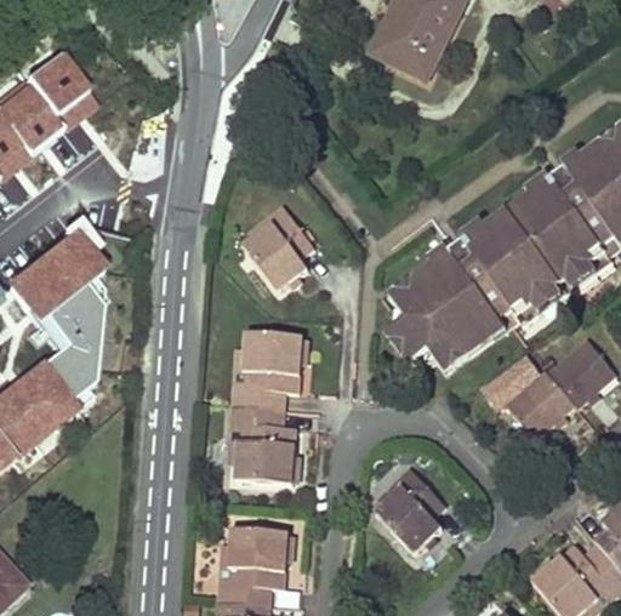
[(405,9),(382,55),(427,77),(463,0),(399,0),(397,5),(405,9)]
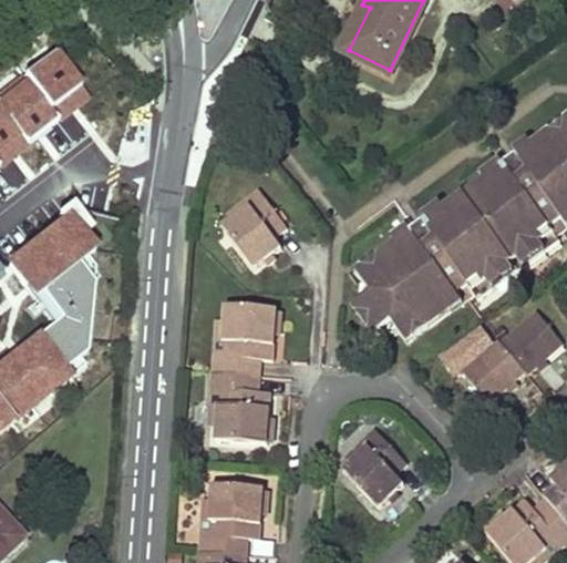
[(497,0),(509,14),(527,0),(497,0)]
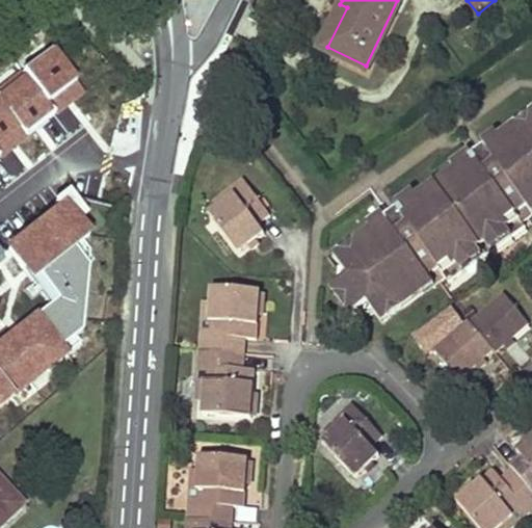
[(139,132),(46,45),(10,81),(38,107),(51,94),(87,128),(96,120),(126,147),(139,132)]
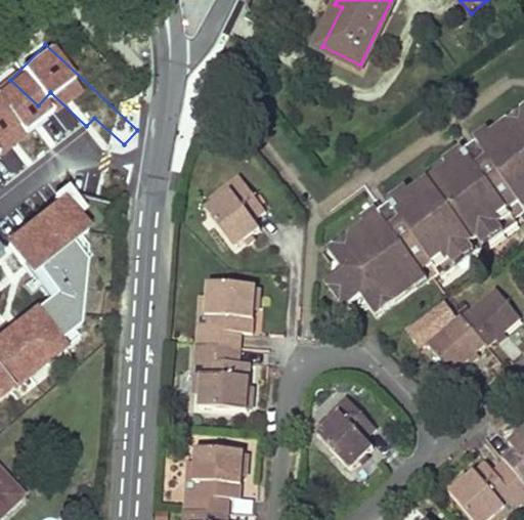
[(386,219),(378,208),(326,245),(340,264),(328,272),(347,300),(359,292),(374,311),(436,267),(439,271),(516,217),(512,212),(523,203),(523,102),(475,138),(483,150),(473,158),(464,145),(461,148),(464,155),(398,203),(394,198),(388,201),(396,212),(386,219)]
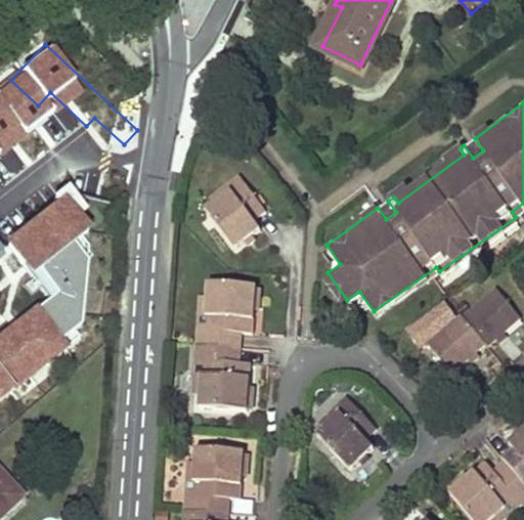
[(37,157),(100,220),(125,192),(53,125),(36,142),(25,147),(28,155),(32,152),(37,157)]
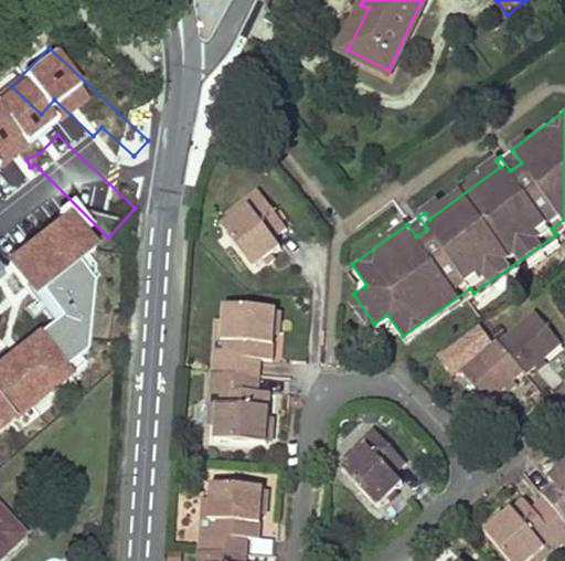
[(512,149),(500,157),(510,170),(521,162),(512,149)]
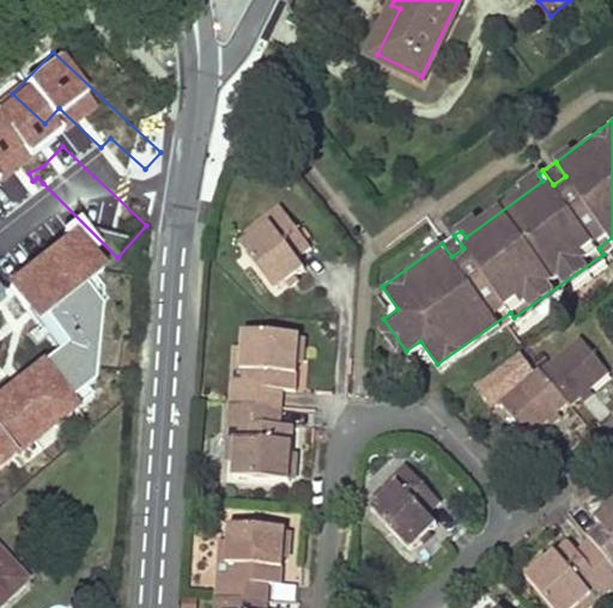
[(37,177),(32,181),(36,190),(43,183),(37,177)]
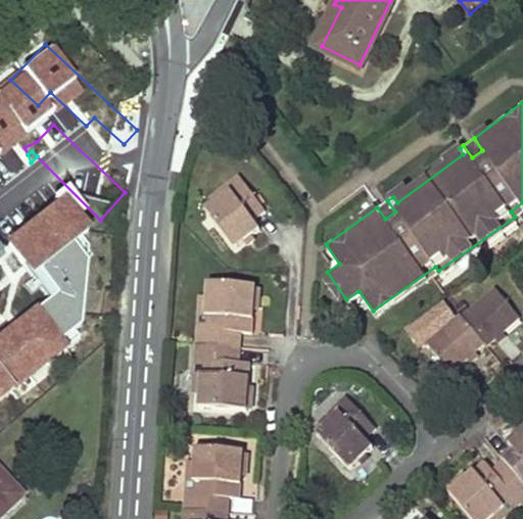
[(244,181),(238,173),(209,197),(212,201),(231,187),(234,190),(244,181)]
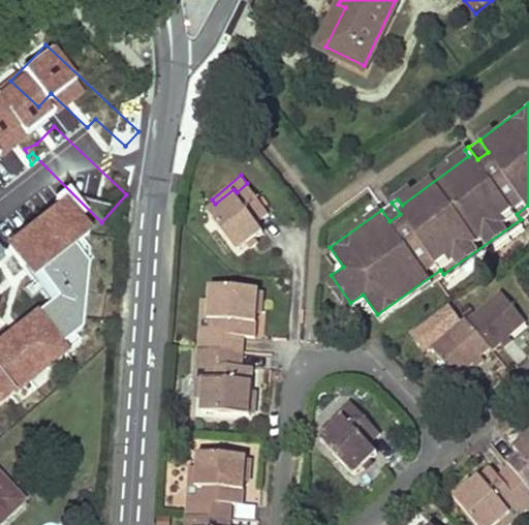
[(234,189),(215,204),(208,210),(239,248),(250,239),(263,228),(256,219),(269,210),(247,183),(237,192),(234,189)]
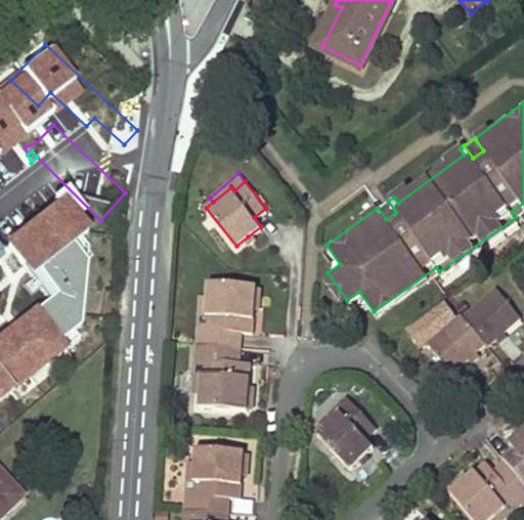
[(388,201),(378,208),(386,219),(396,212),(388,201)]
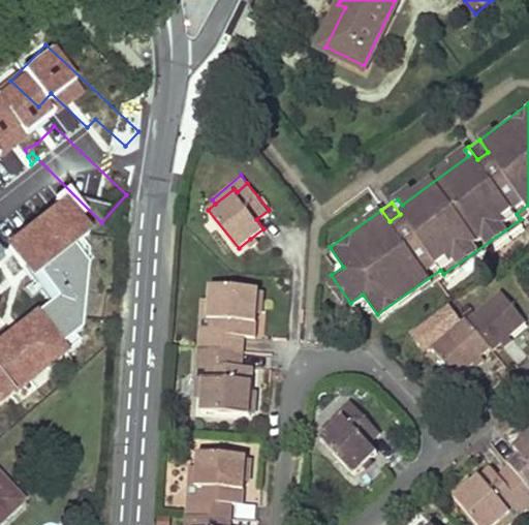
[(211,316),(208,345),(242,347),(243,333),(253,333),(254,310),(255,284),(208,281),(207,297),(206,316),(211,316)]
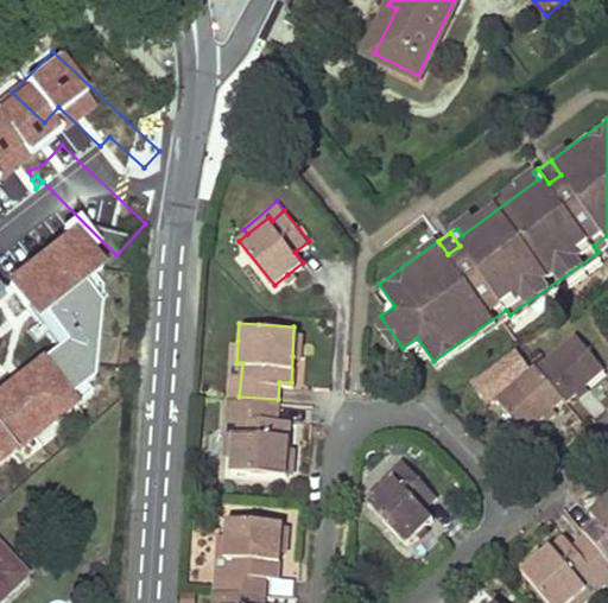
[(580,330),(537,363),(563,398),(564,399),(582,385),(607,365),(580,330)]
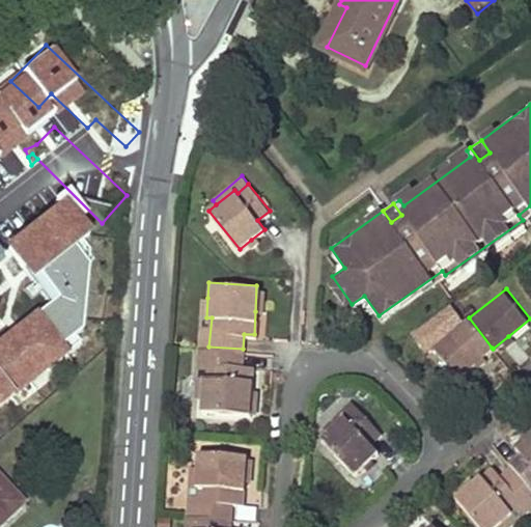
[(199,298),(197,345),(208,347),(212,317),(206,317),(207,298),(199,298)]
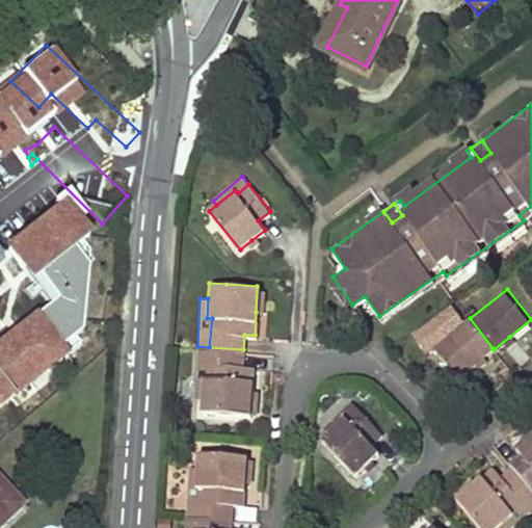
[(468,316),(459,323),(484,354),(493,348),(470,318),(468,316)]
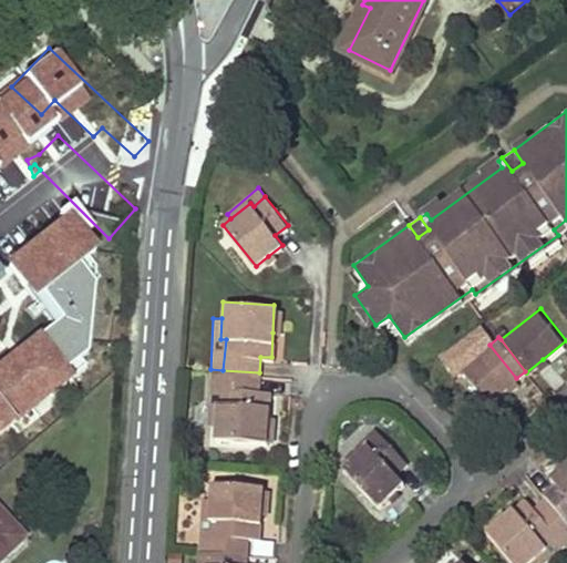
[(516,378),(490,345),(462,367),(488,400),(500,391),(516,378)]
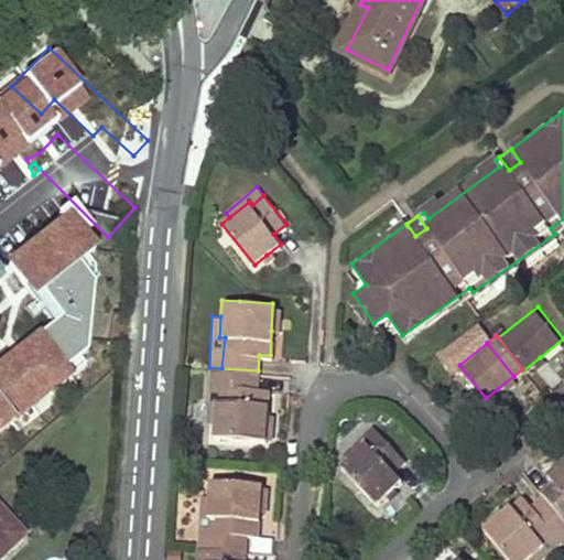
[(206,420),(214,421),(216,400),(220,400),(221,368),(209,367),(206,420)]
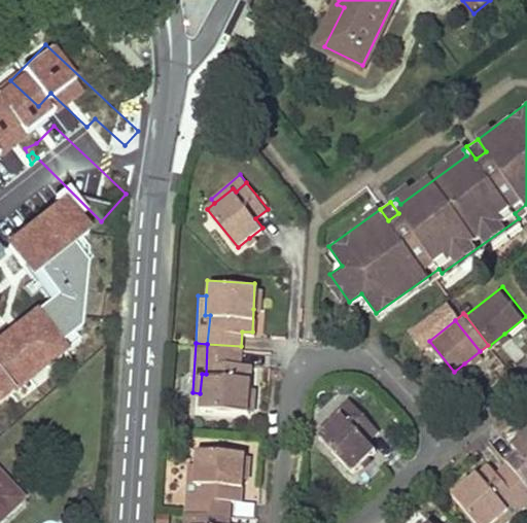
[(240,361),(241,346),(207,344),(206,374),(202,374),(200,393),(200,408),(248,410),(249,389),(251,362),(240,361)]
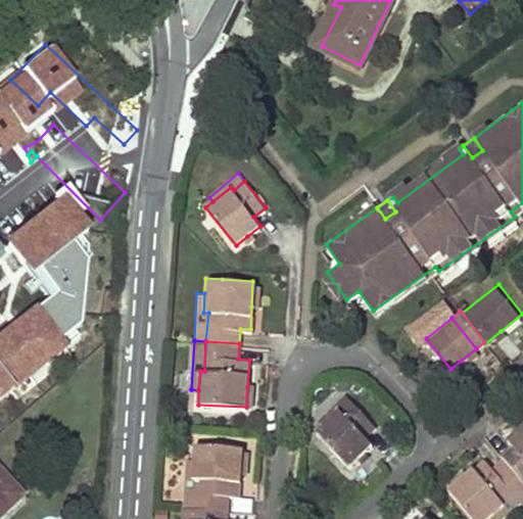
[(351,404),(344,395),(318,422),(322,426),(336,412),(339,415),(351,404)]
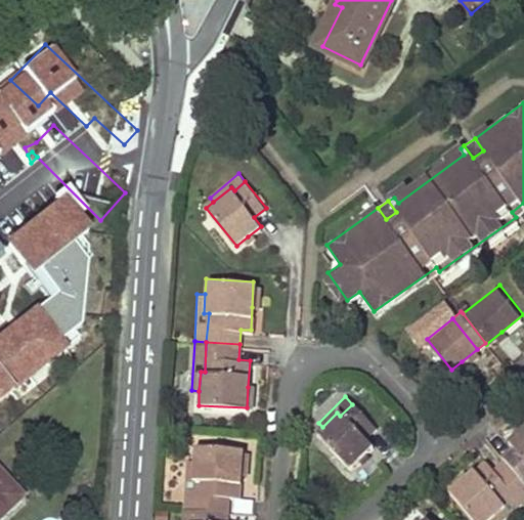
[(337,413),(322,427),(314,436),(348,469),(370,445),(364,438),(376,427),(352,404),(340,416),(337,413)]
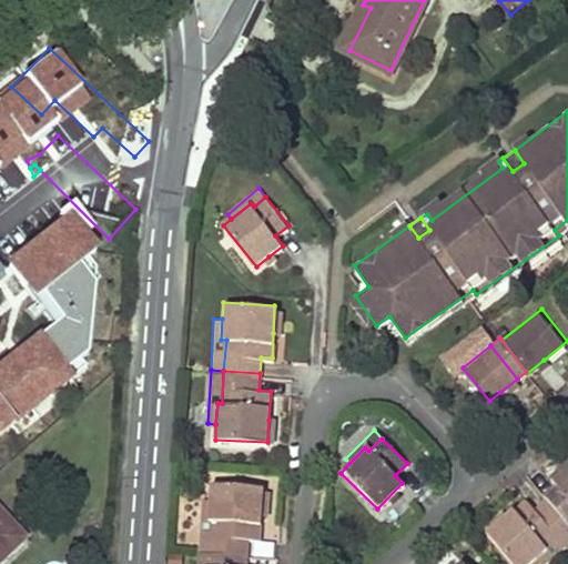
[(567,465),(565,470),(551,480),(559,489),(548,497),(567,522),(567,465)]
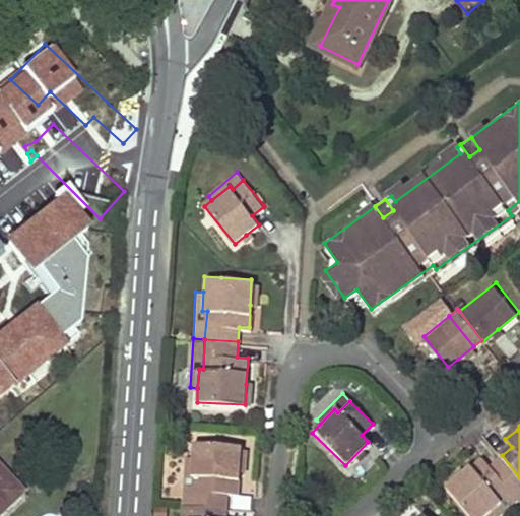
[(193,475),(191,505),(223,507),(225,494),(236,494),(237,478),(239,446),(192,443),(190,457),(189,474),(193,475)]
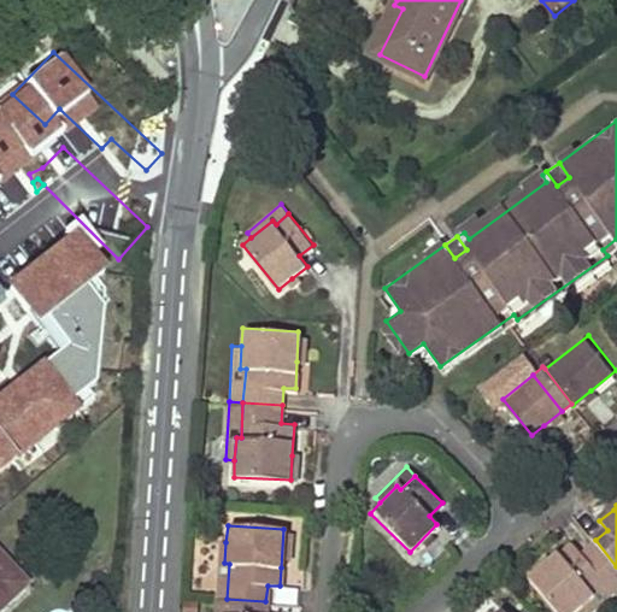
[(616,572),(616,566),(595,540),(593,541),(581,552),(573,542),(550,562),(530,578),(558,611),(577,611),(579,611),(595,596),(593,594),(616,572)]
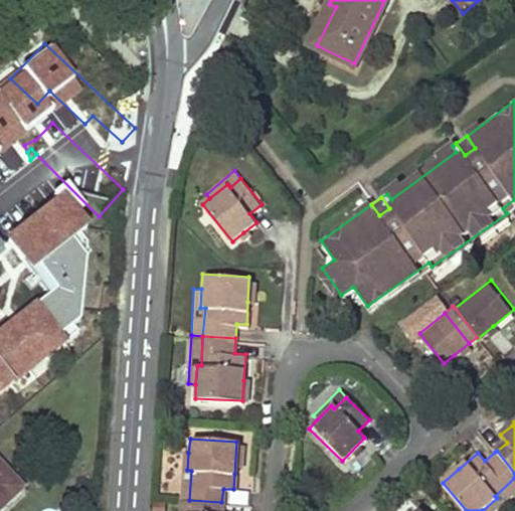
[(181,453),(178,499),(189,500),(191,471),(187,470),(188,453),(181,453)]
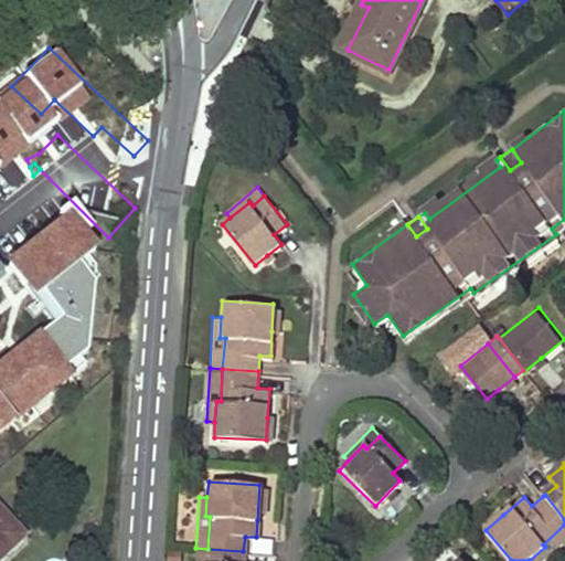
[(0,509),(0,552),(22,532),(0,509)]
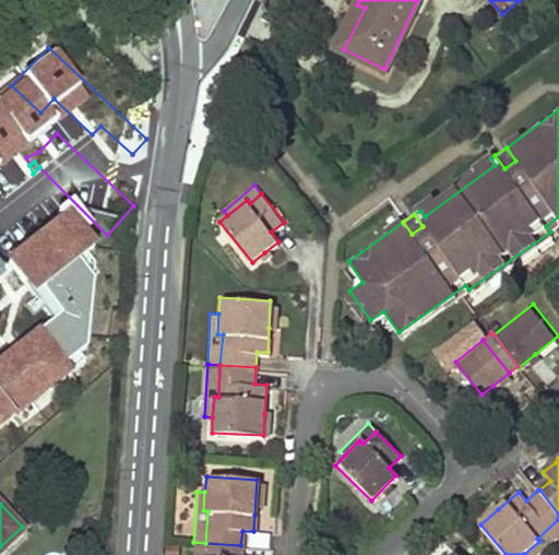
[(533,554),(558,532),(558,519),(537,539),(539,541),(524,554),(533,554)]
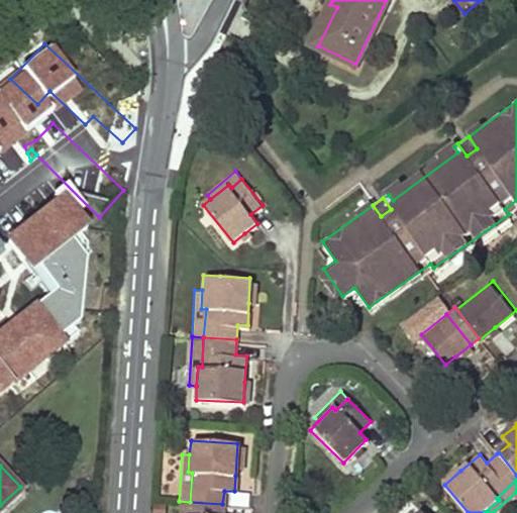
[(189,512),(190,502),(179,501),(179,502),(177,512),(189,512)]
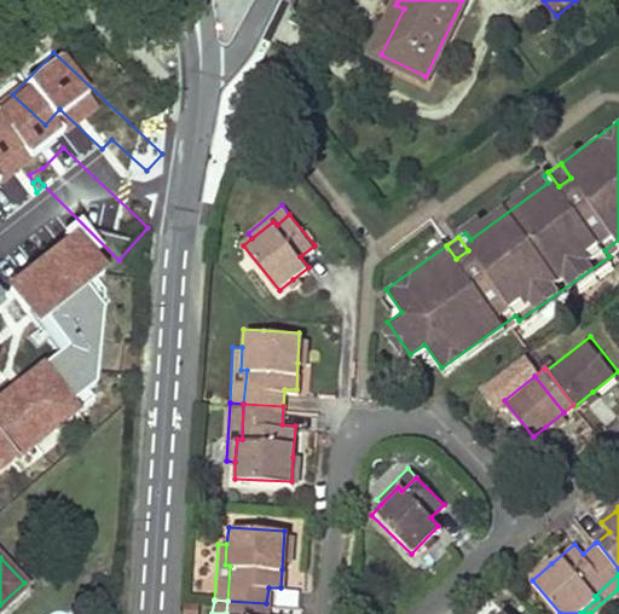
[(265,613),(266,603),(227,601),(226,613),(265,613)]
